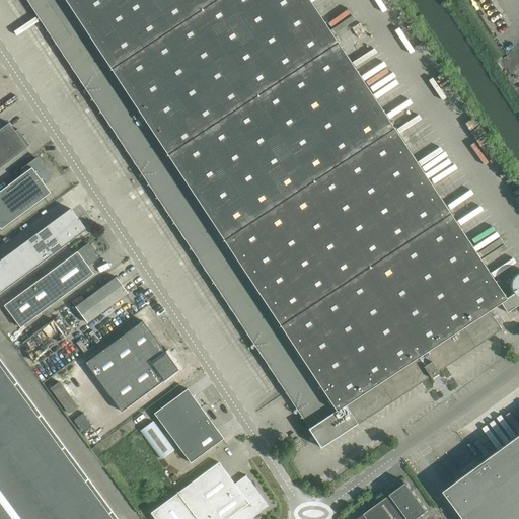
[(26,0),(83,85),(309,428),(322,447),(358,424),(430,376),(431,377),(439,372),(438,370),(501,328),(489,310),(501,302),(508,312),(518,304),(518,273),(518,274),(515,276),(513,279),(512,282),(511,286),(512,290),(514,292),(515,293),(506,298),(338,42),(309,0),(26,0)]
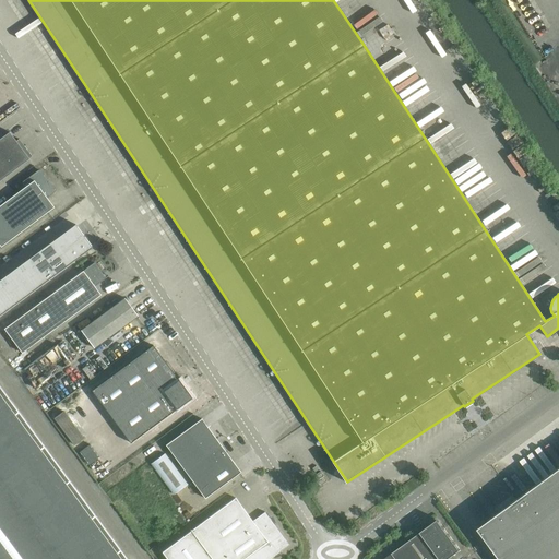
[(0,180),(21,165),(30,158),(33,156),(20,139),(16,141),(10,132),(0,139),(0,180)]
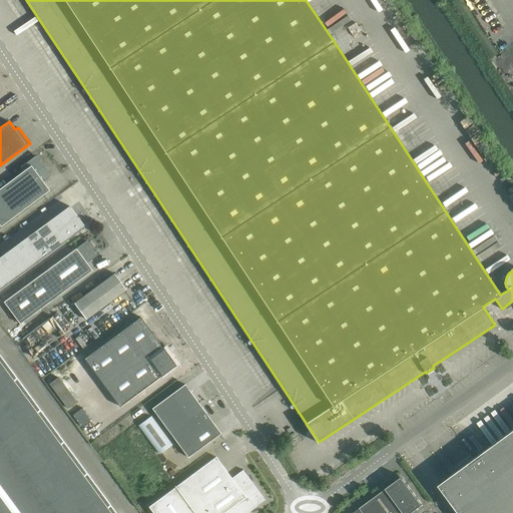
[(22,166),(23,171),(0,188),(0,224),(1,226),(50,190),(44,181),(50,176),(37,156),(27,162),(22,166)]
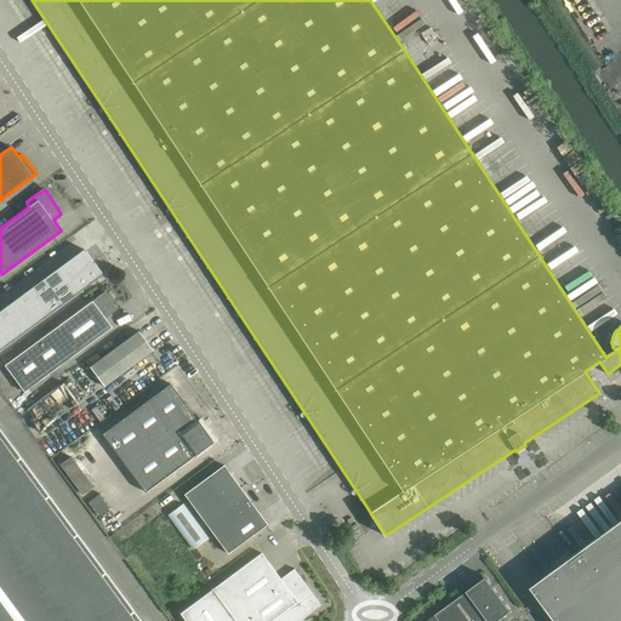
[(84,249),(0,311),(0,349),(103,274),(101,271),(84,249)]
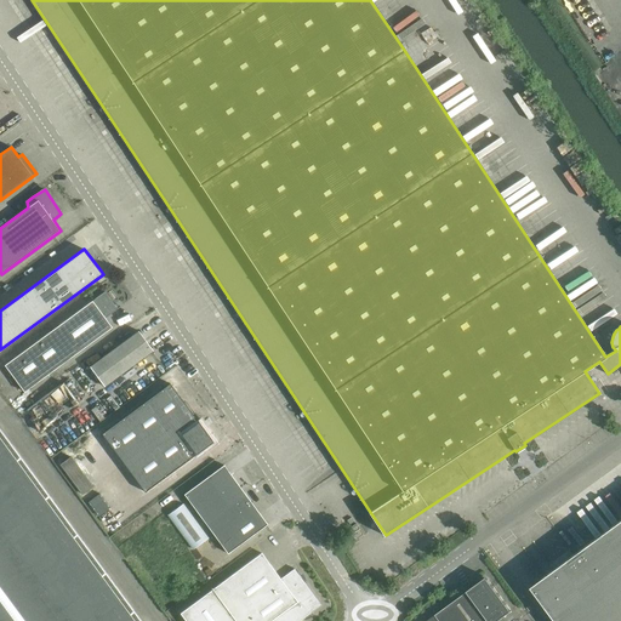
[(96,298),(5,365),(24,392),(113,328),(106,318),(118,309),(106,291),(96,298)]
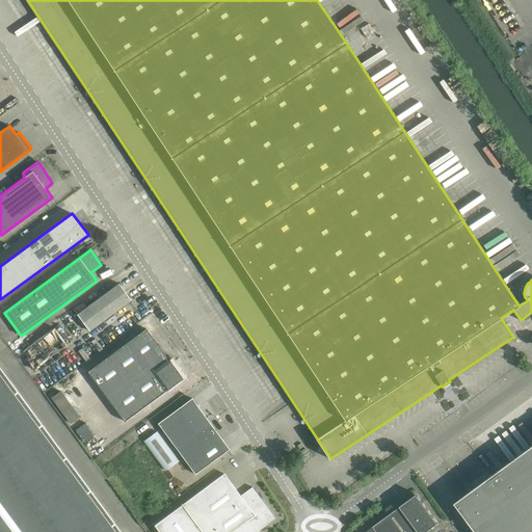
[(120,284),(77,315),(89,331),(131,300),(120,284)]
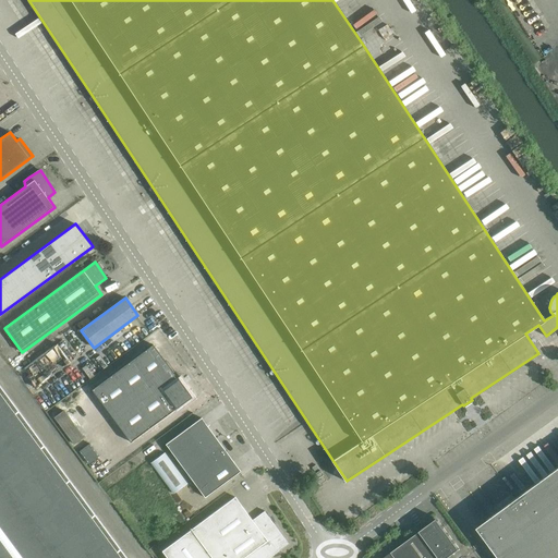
[(22,368),(36,387),(71,362),(57,343),(22,368)]
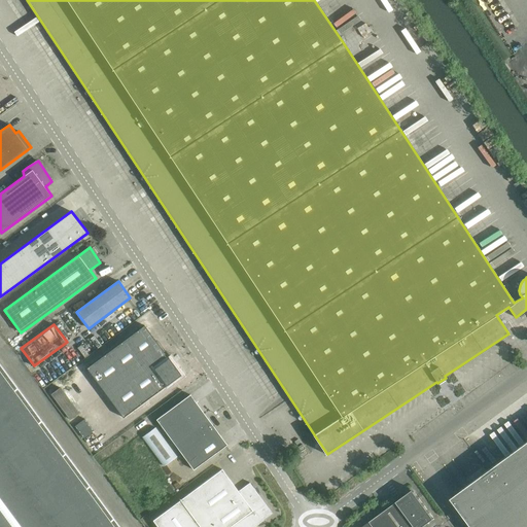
[(86,369),(124,418),(181,375),(144,325),(86,369)]
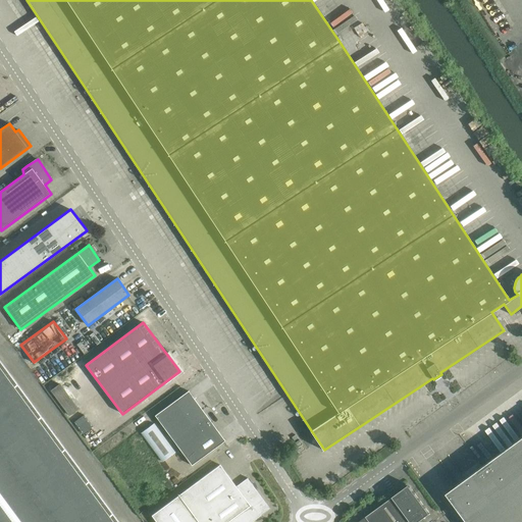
[(155,416),(173,440),(207,416),(189,390),(155,416)]
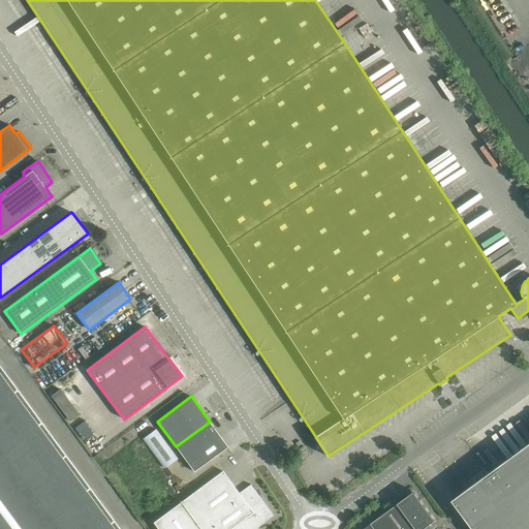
[(210,422),(176,446),(194,471),(228,446),(210,422)]
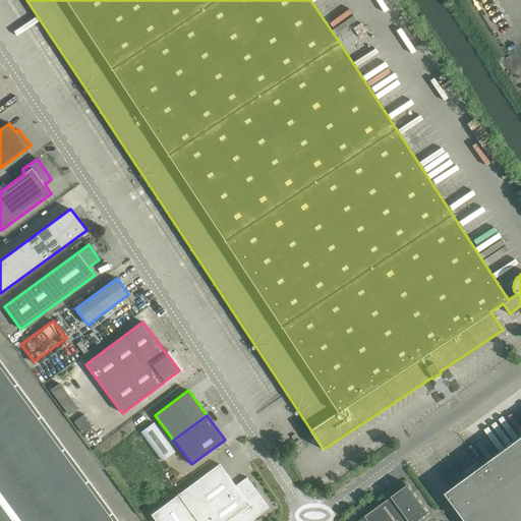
[(175,452),(154,423),(140,433),(162,462),(175,452)]
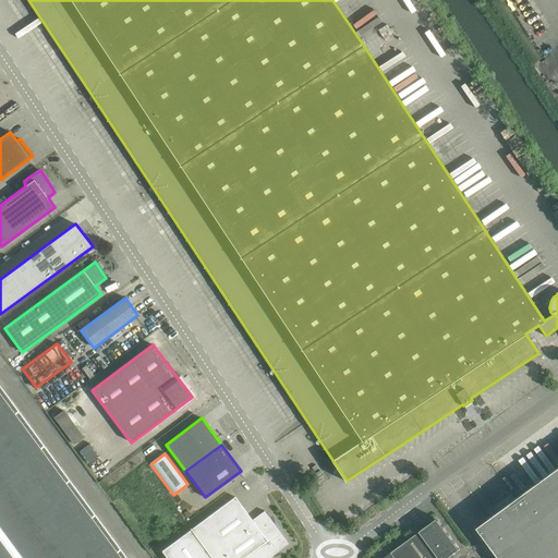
[(557,557),(557,469),(478,528),(500,557),(557,557)]
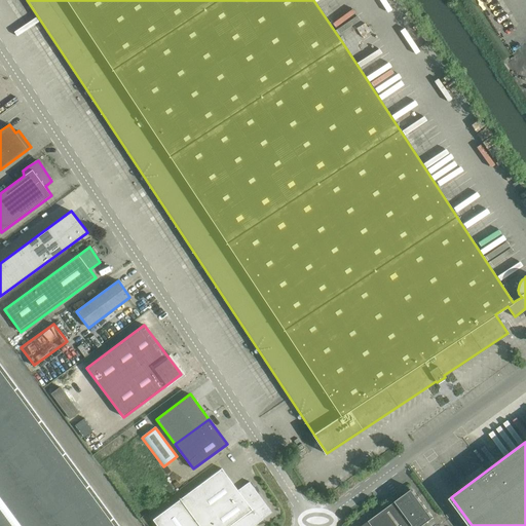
[(295,448),(301,457),(308,453),(302,443),(295,448)]
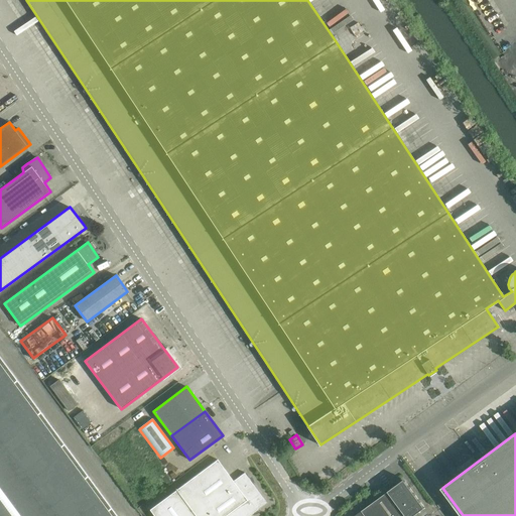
[(218,460),(191,479),(219,515),(249,515),(267,503),(245,473),(233,481),(218,460)]
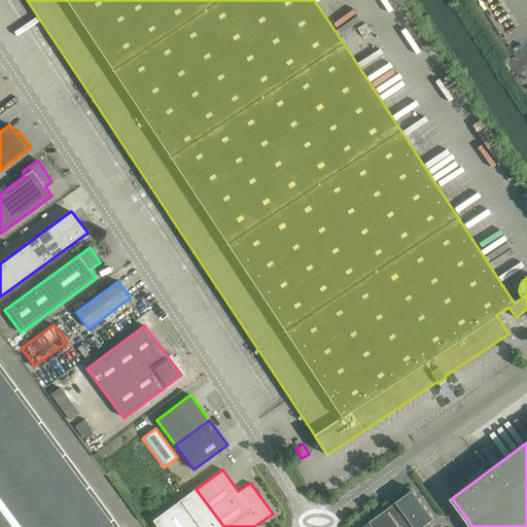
[(223,526),(196,489),(153,520),(157,526),(223,526)]
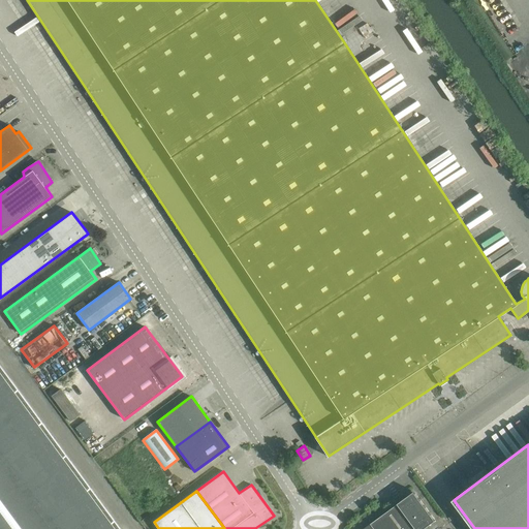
[(400,502),(363,528),(417,528),(423,526),(425,528),(436,521),(415,491),(400,502)]
